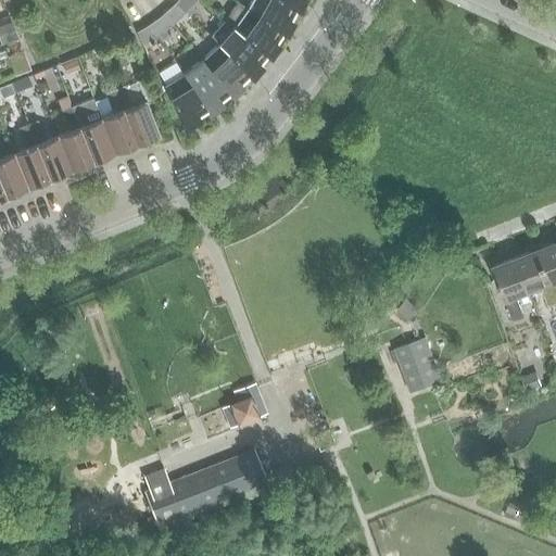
[(176,0),(174,3),(185,13),(192,4),(196,0),(176,0)]
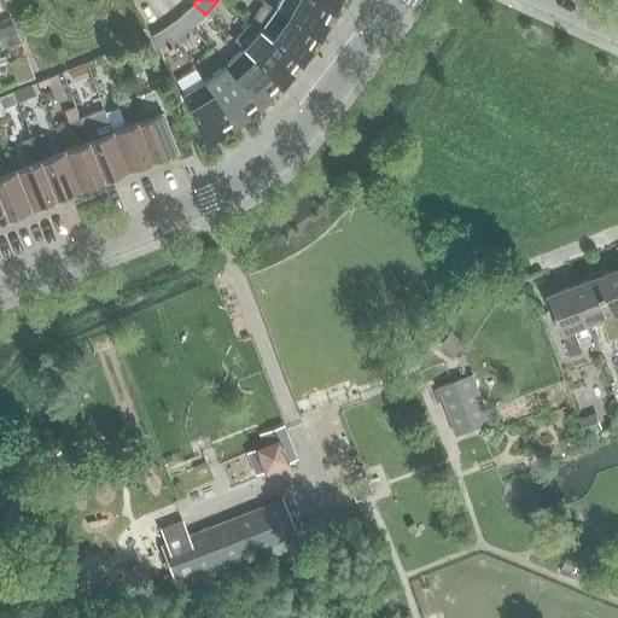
[(277,0),(277,1),(273,9),(314,34),(316,29),(324,18),(328,9),(310,0),(277,0)]
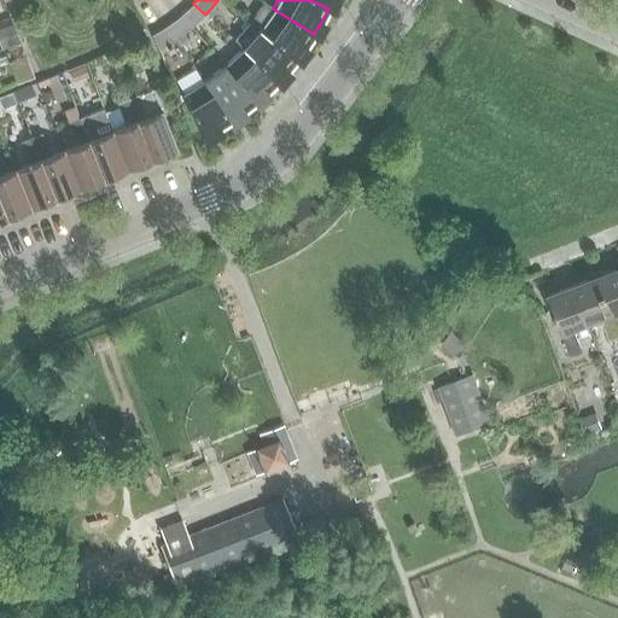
[(262,3),(249,22),(297,58),(299,54),(308,44),(314,34),(273,9),(272,10),(262,3)]
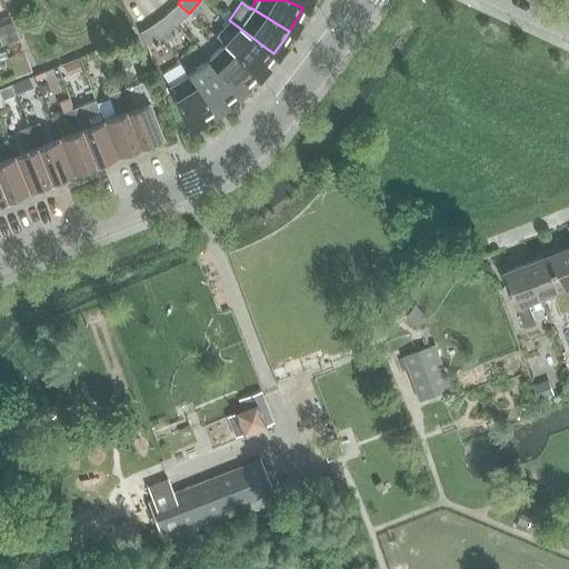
[(166,15),(175,26),(185,18),(189,13),(178,3),(175,8),(166,15)]
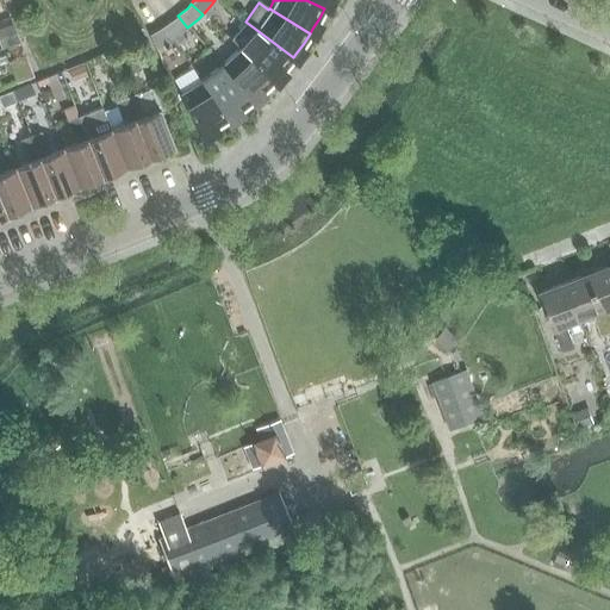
[(163,26),(163,27),(172,39),(182,32),(187,27),(178,16),(173,20),(163,26)]
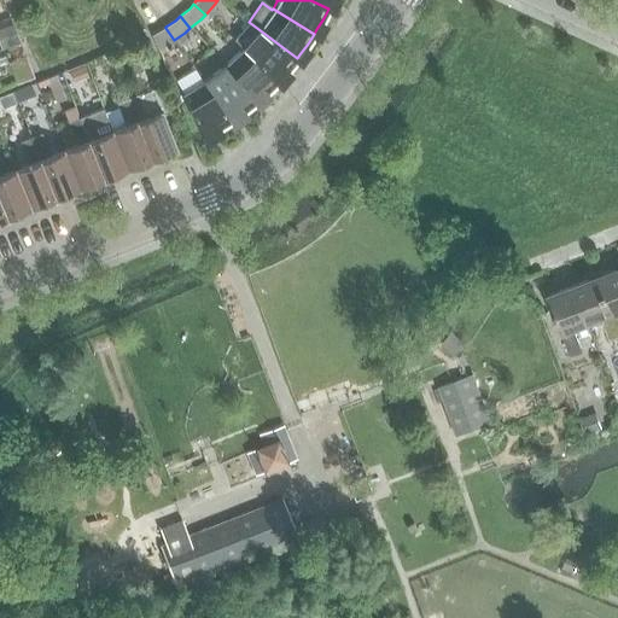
[(249,23),(233,40),(242,47),(240,48),(277,82),(280,77),(290,68),(297,59),(297,58),(249,22),(249,23)]
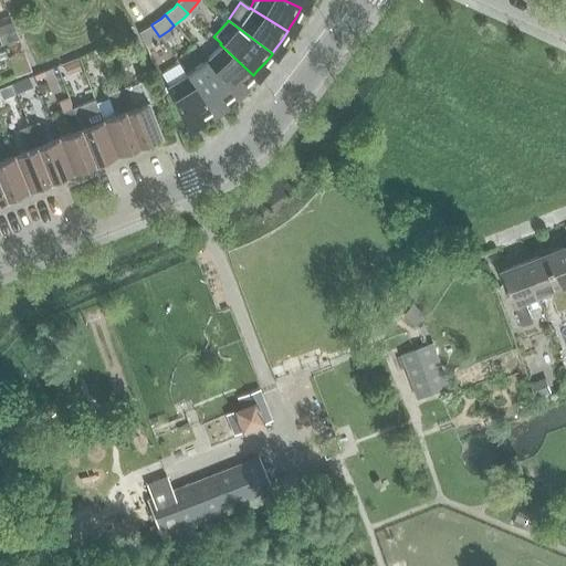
[(17,39),(10,23),(0,27),(0,28),(6,42),(17,39)]
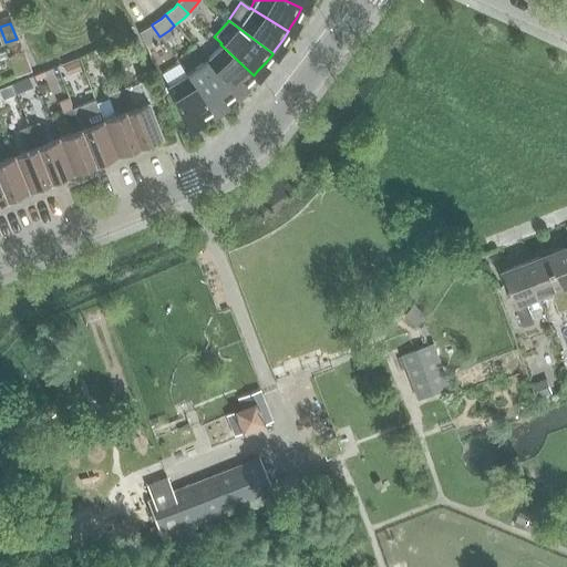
[(146,28),(138,33),(144,47),(154,41),(160,37),(152,26),(146,28)]
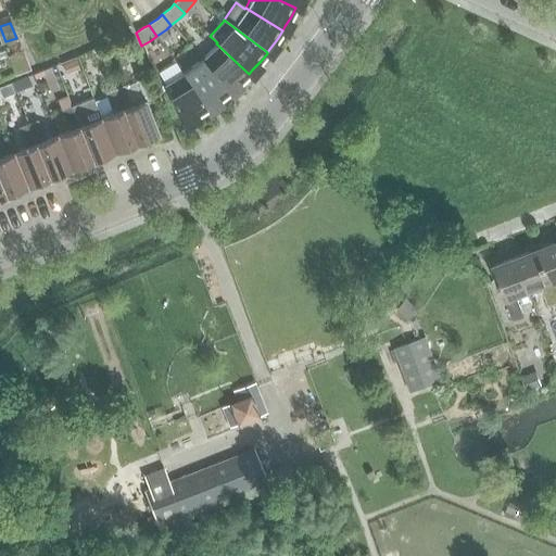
[(206,54),(200,59),(229,92),(232,89),(241,81),(249,74),(216,43),(212,49),(206,54)]
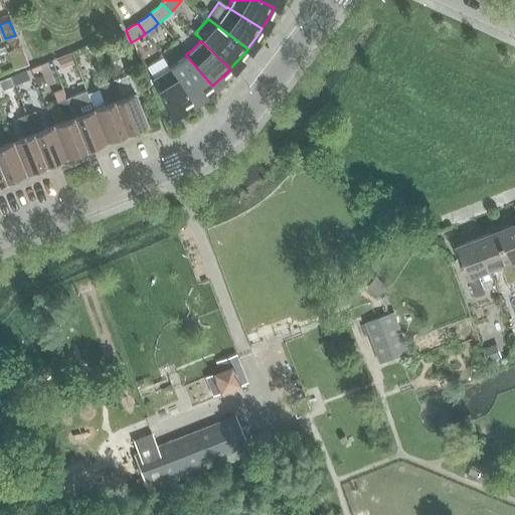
[(27,65),(20,47),(6,52),(14,70),(27,65)]
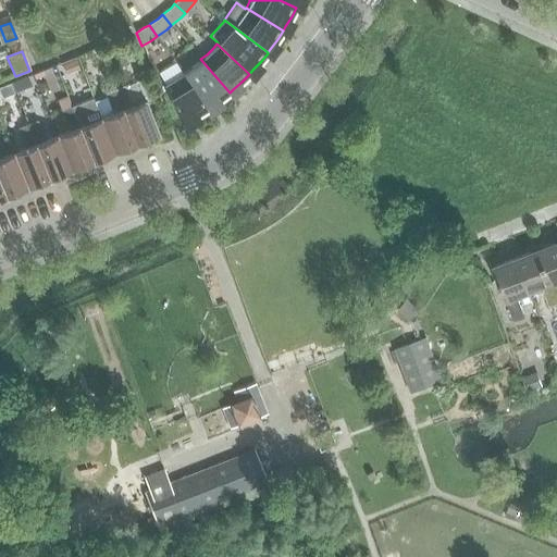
[(75,59),(61,64),(65,75),(78,70),(75,59)]
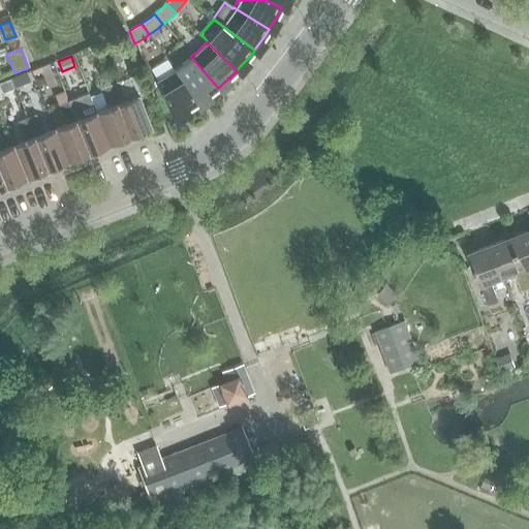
[(180,65),(174,69),(197,103),(201,100),(210,94),(218,88),(190,56),(185,61),(180,65)]
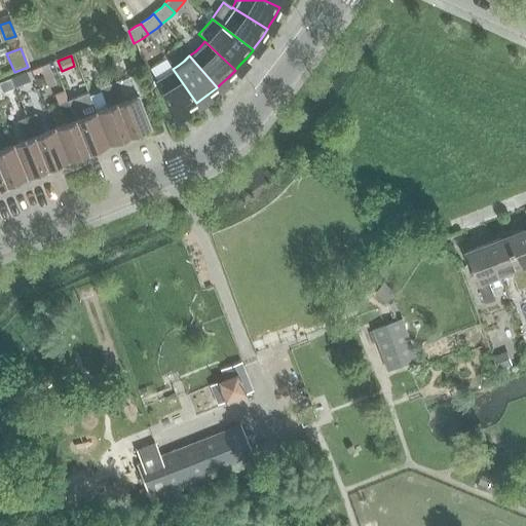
[(41,72),(39,67),(30,71),(32,75),(41,72)]
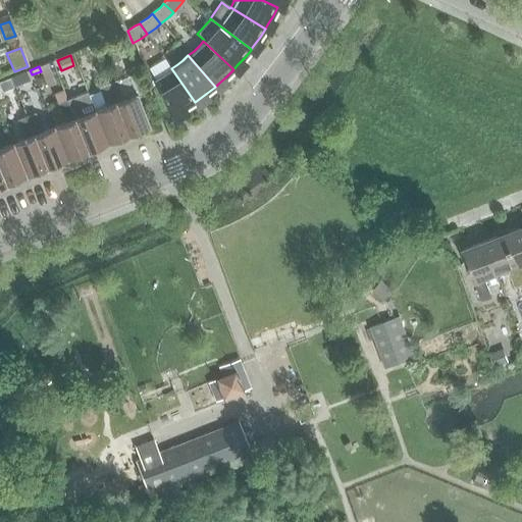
[(159,76),(153,81),(171,116),(195,102),(171,68),(165,72),(159,76)]
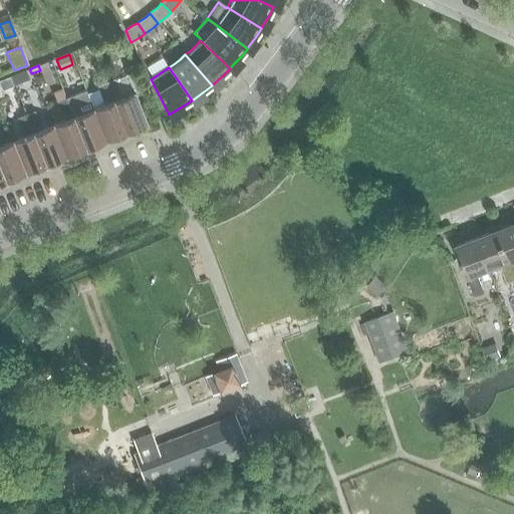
[(24,71),(10,76),(15,89),(29,83),(24,71)]
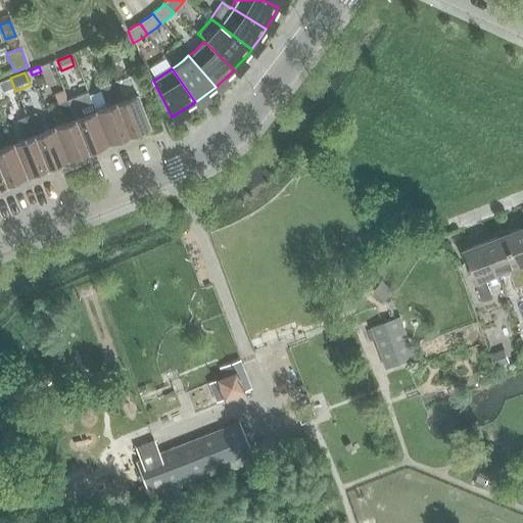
[(135,73),(107,84),(128,135),(149,127),(138,98),(144,95),(135,73)]
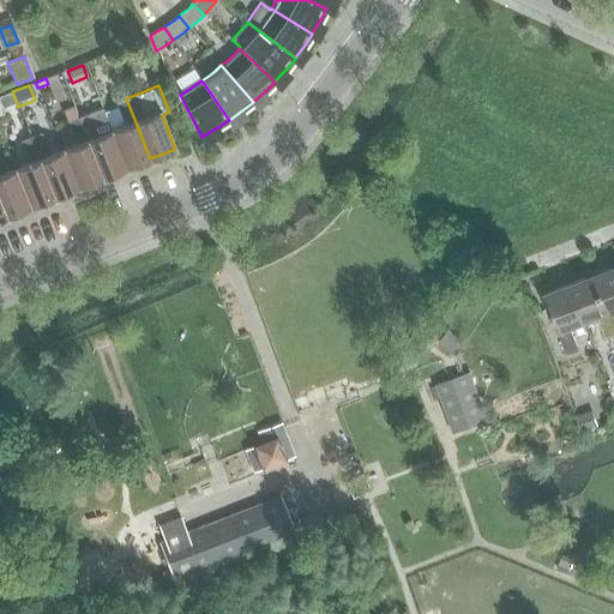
[(11,92),(0,96),(0,106),(0,107),(16,102),(11,92)]
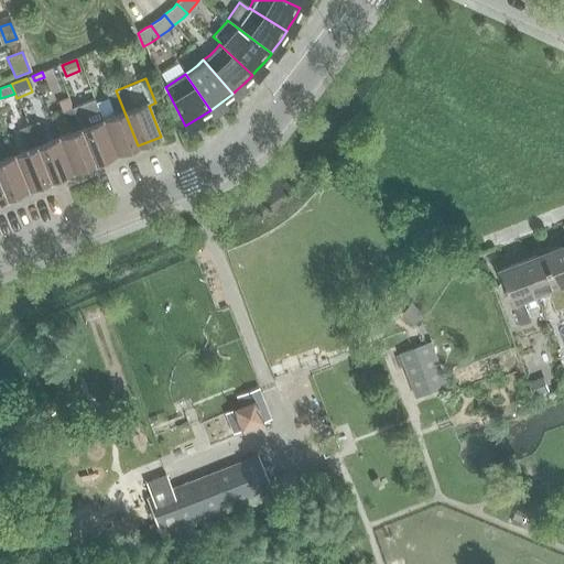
[(116,154),(138,145),(116,90),(106,95),(114,115),(101,120),(116,154)]
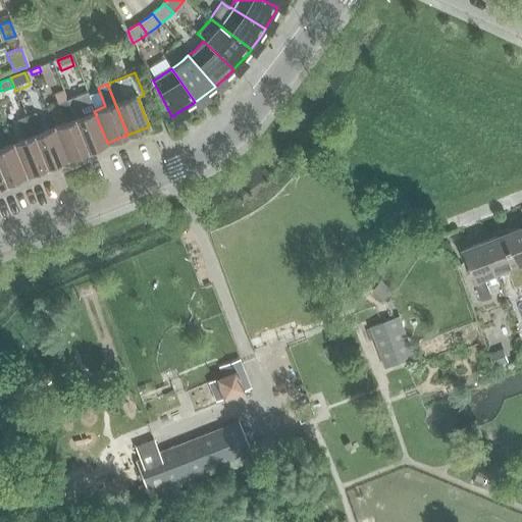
[(74,97),(65,100),(87,151),(107,143),(94,111),(86,92),(74,97)]
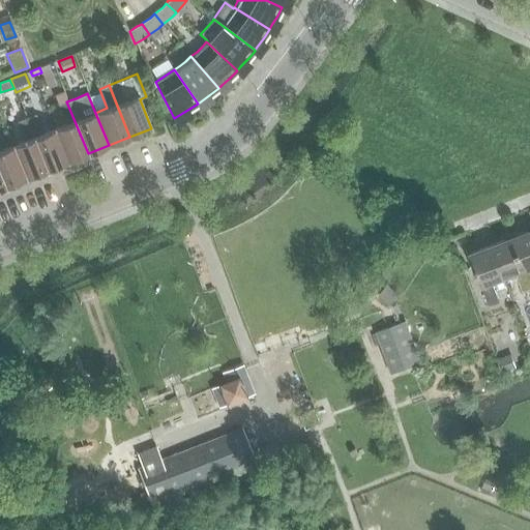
[(66,163),(88,153),(66,101),(57,106),(65,125),(54,129),(66,163)]
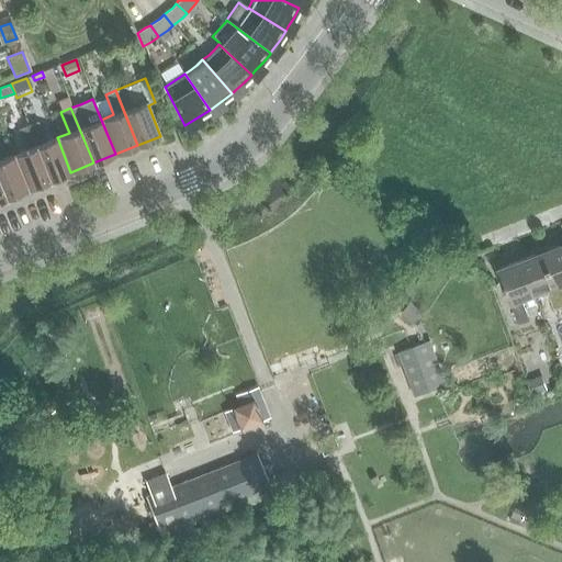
[(36,122),(26,125),(48,181),(70,172),(57,137),(45,142),(36,122)]
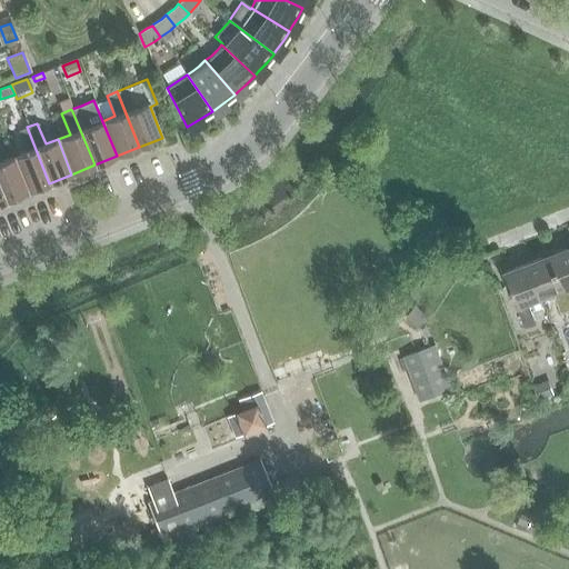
[(27,192),(49,183),(27,127),(17,131),(26,152),(13,157),(27,192)]
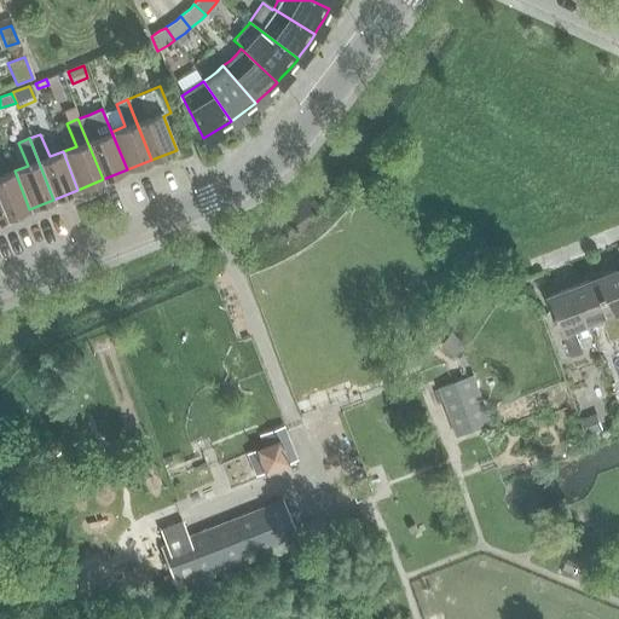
[(0,173),(0,206),(5,219),(29,209),(15,171),(1,175),(0,173)]
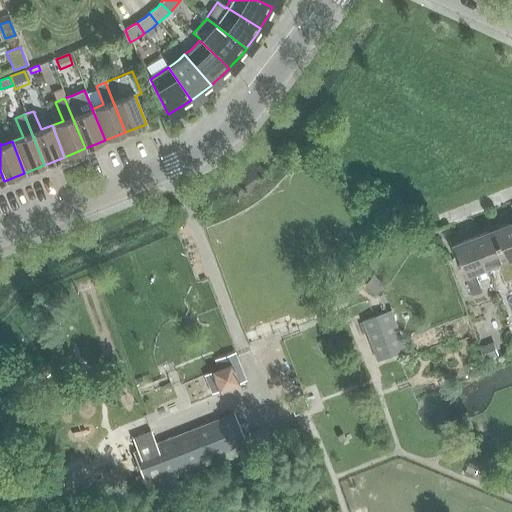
[(511,222),(494,229),(511,277),(511,222)]
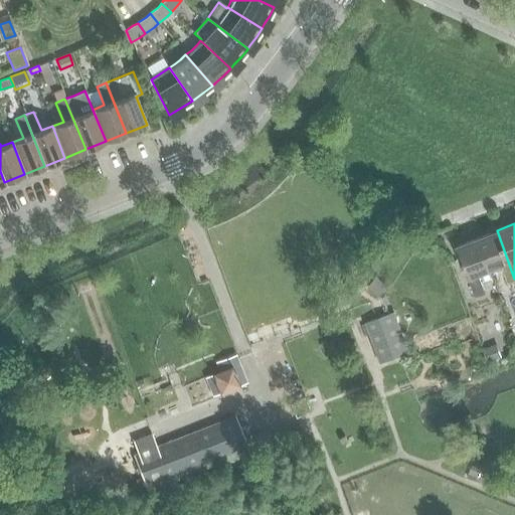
[(507,286),(514,282),(514,279),(497,230),(477,238),(489,271),(500,267),(507,286)]
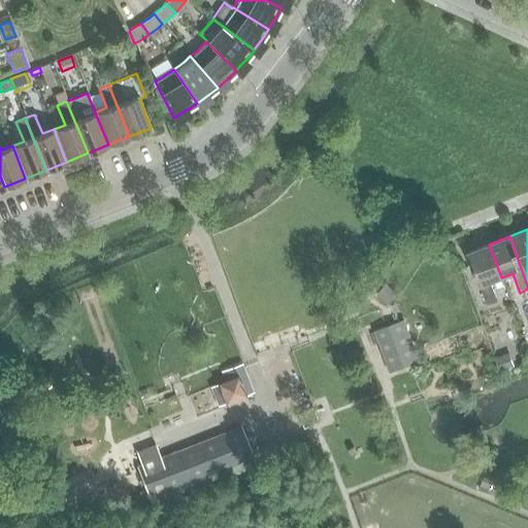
[(489,282),(501,277),(489,244),(466,253),(486,305),(497,301),(489,282)]
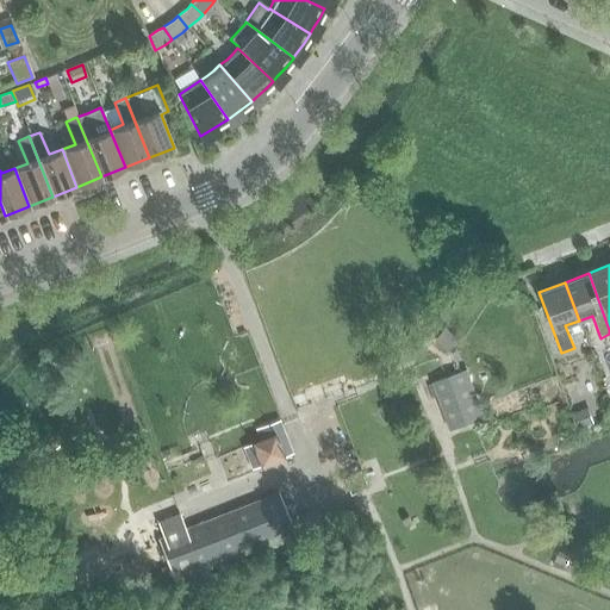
[(435,338),(448,352),(459,341),(446,328),(435,338)]
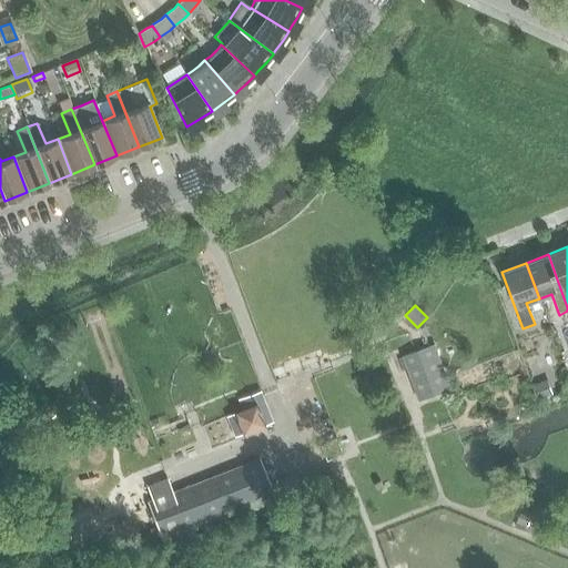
[(401,356),(416,401),(450,389),(434,344),(401,356)]
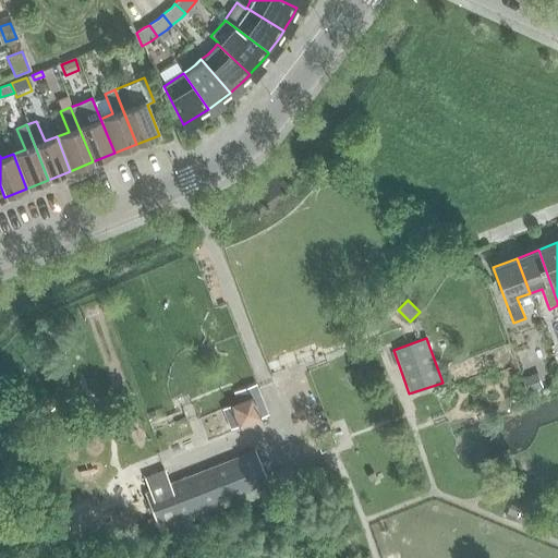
[(528,391),(543,386),(537,373),(522,378),(528,391)]
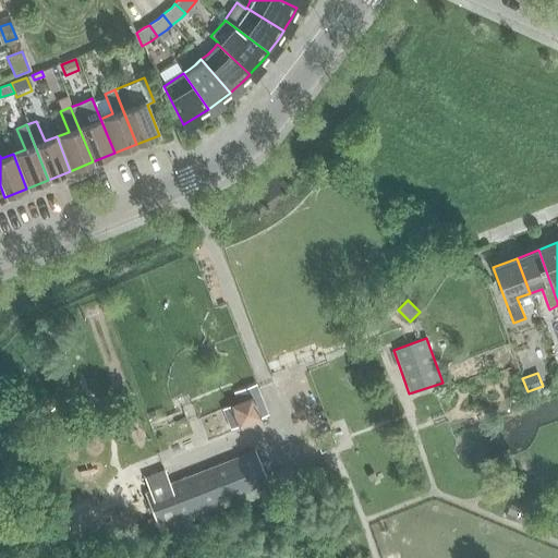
[(222,411),(230,432),(268,417),(256,387),(234,393),(238,404),(222,411)]
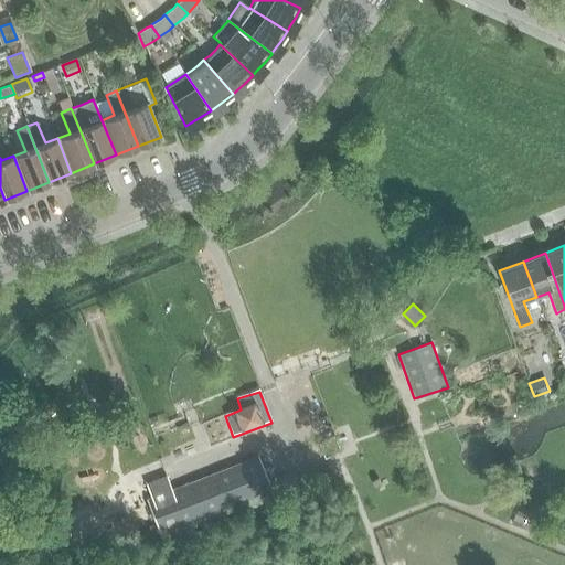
[(256,457),(195,481),(171,490),(167,478),(140,488),(158,532),(268,488),(256,457)]
